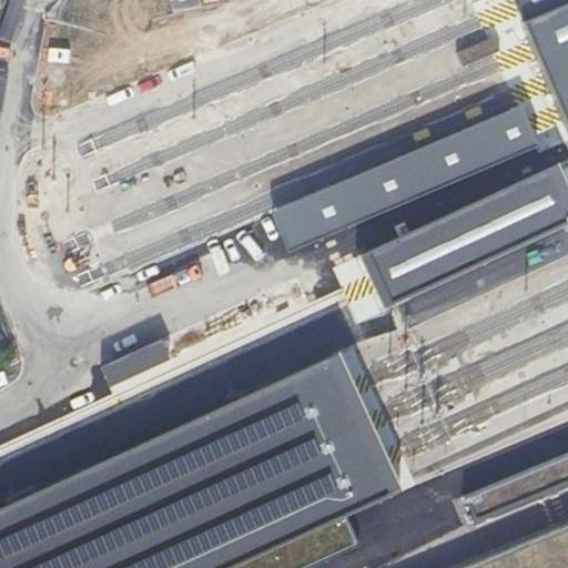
[(567,0),(513,0),(516,6),(534,49),(547,81),(561,113),(567,130),(567,0)]
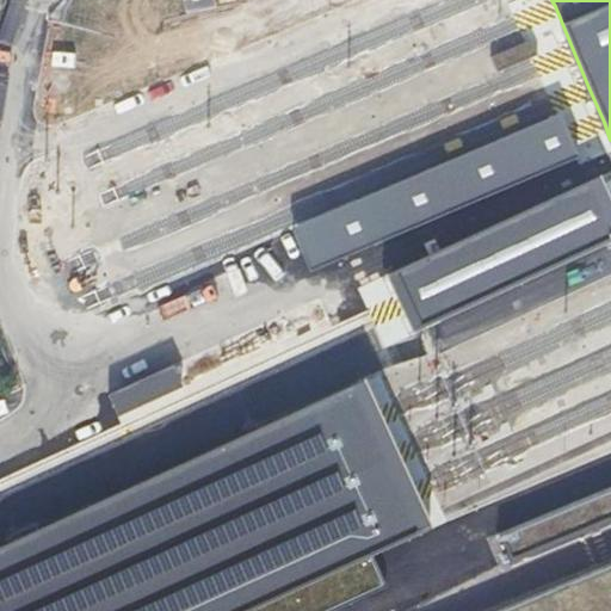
[(560,118),(290,229),(308,272),(578,160),(568,137),(560,118)]
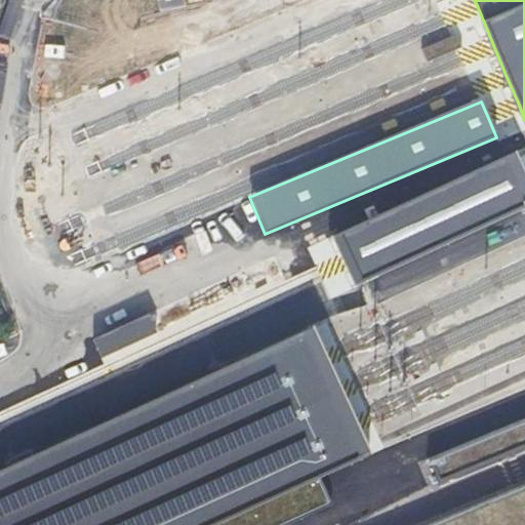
[(513,154),(332,238),(345,263),(356,287),(524,207),(524,179),(513,154)]
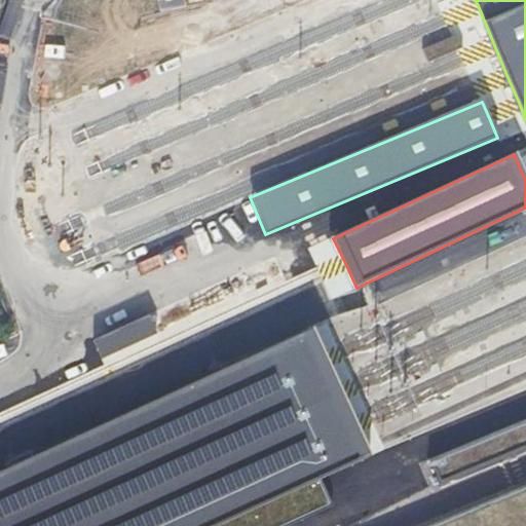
[(148,314),(97,340),(105,358),(157,332),(148,314)]
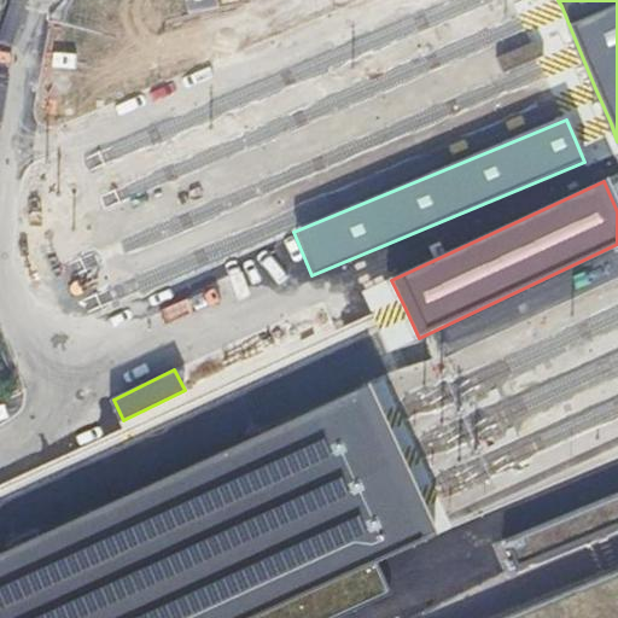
[(383,424),(366,385),(0,553),(0,617),(252,617),(433,536),(417,499),(401,464),(383,424)]
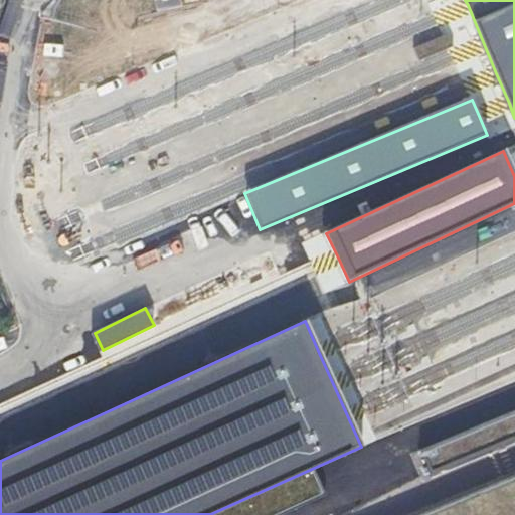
[(514,412),(415,455),(425,479),(514,441),(514,412)]
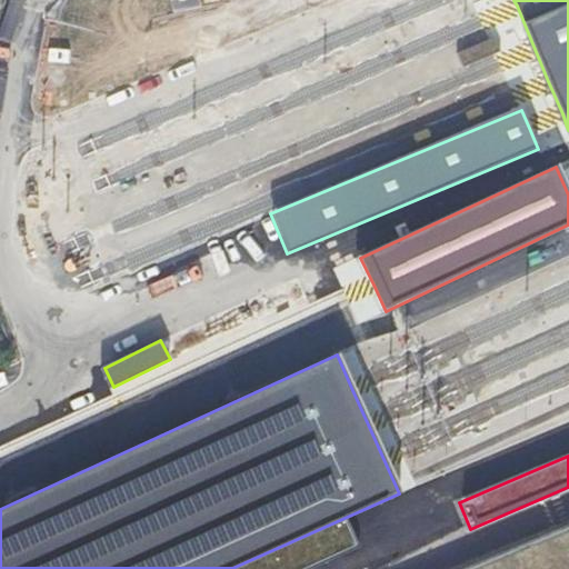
[(568,568),(568,526),(465,568),(568,568)]
